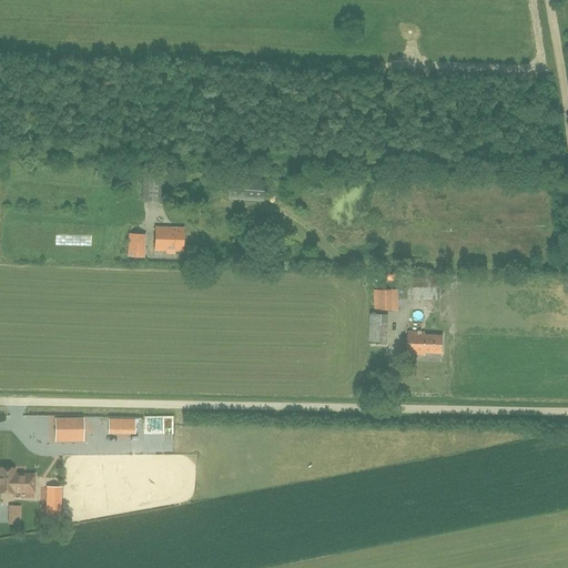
[(128,232),(127,256),(143,256),(144,233),(140,233),(140,226),(138,226),(138,223),(130,223),(130,232),(128,232)]
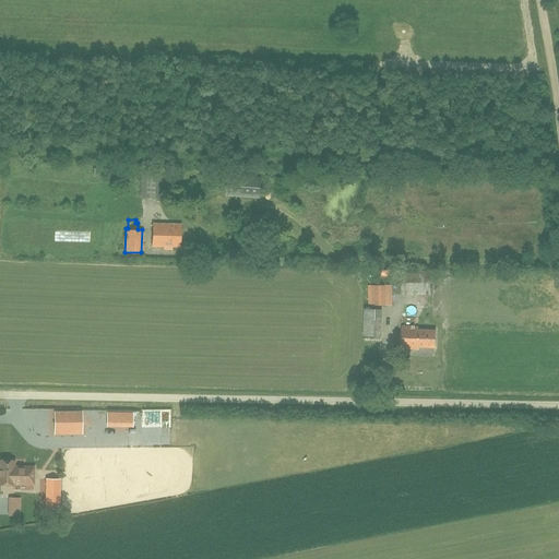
[(179,248),(180,225),(153,224),(152,247),(164,247),(164,249),(171,249),(171,247),(179,248)]
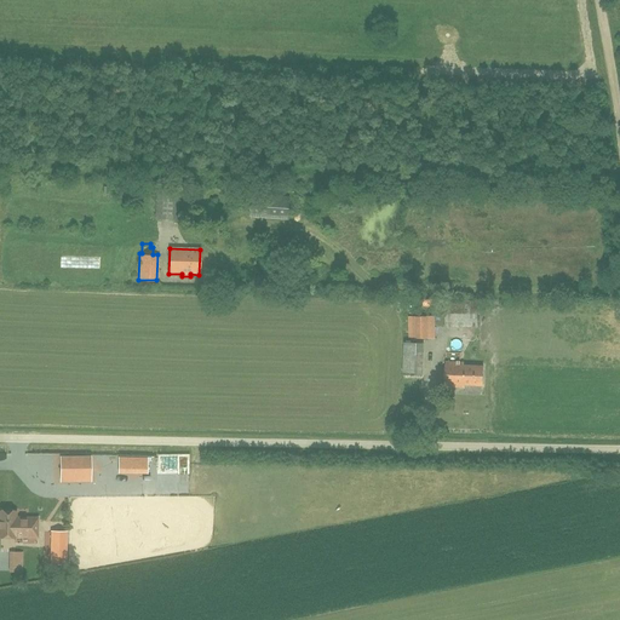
[(445,320),(477,320),(477,302),(445,302),(445,320)]
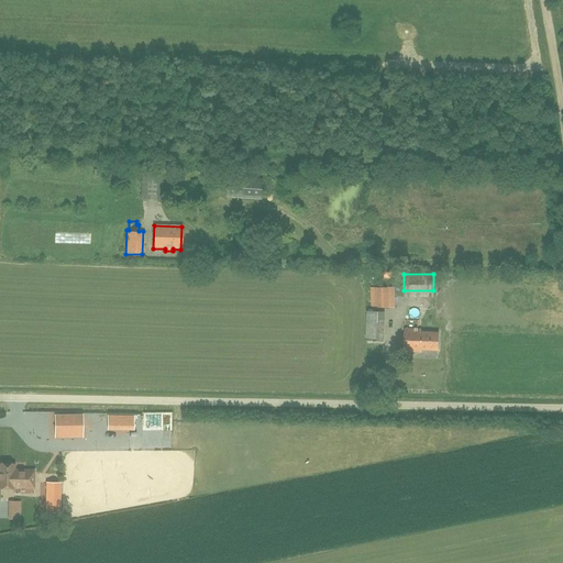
[(372,308),(395,308),(395,288),(372,288),(372,308)]
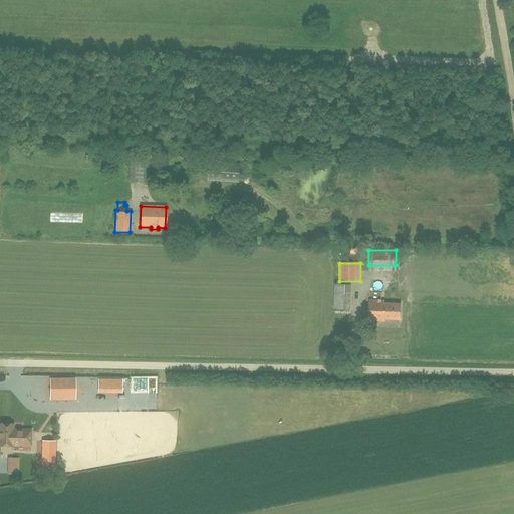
[(350,312),(350,302),(345,302),(346,285),(335,285),(334,311),(350,312)]
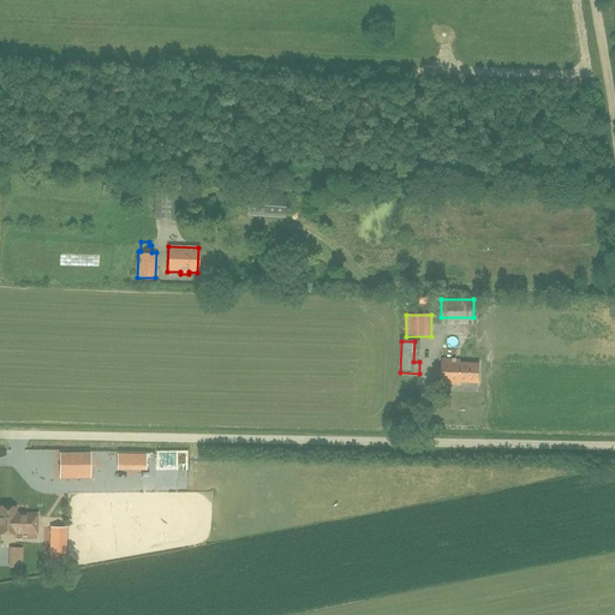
[(478,383),(479,364),(460,363),(460,360),(442,360),(441,384),(460,386),(460,382),(478,383)]
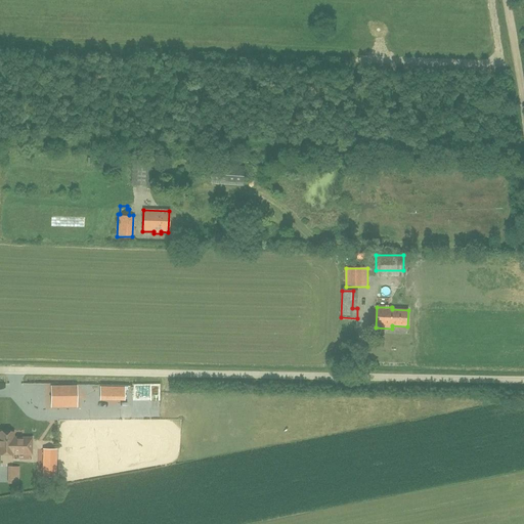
[(76,405),(76,387),(51,387),(51,405),(76,405)]
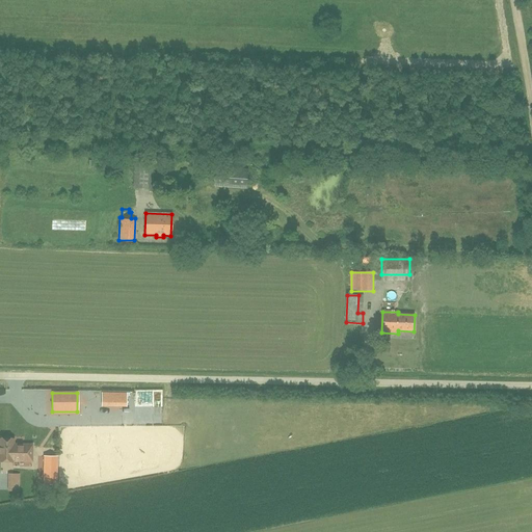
[(127,393),(102,394),(102,405),(127,404),(127,393)]
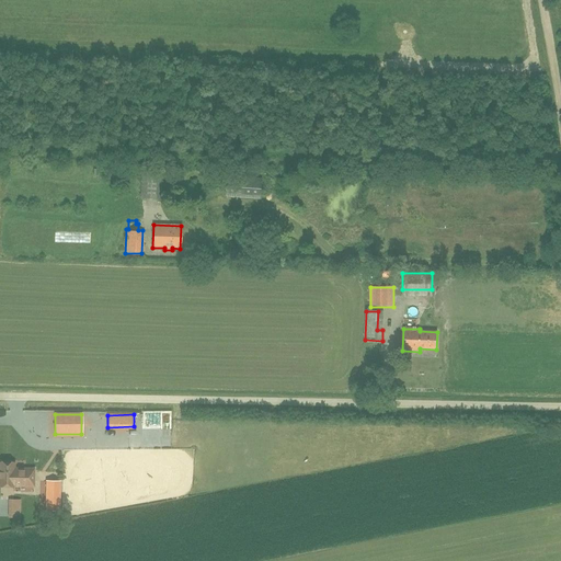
[(55,443),(55,433),(33,434),(33,444),(55,443)]
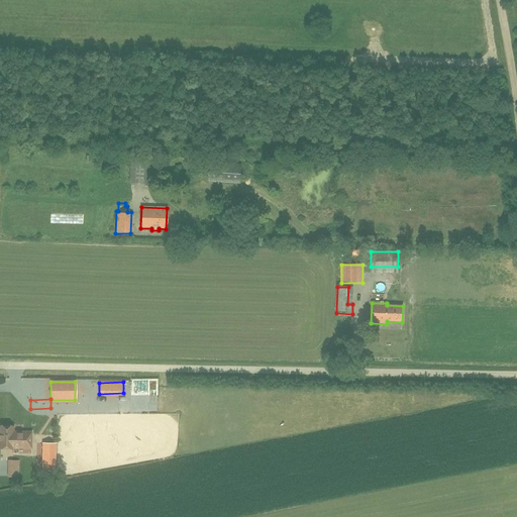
[(31,448),(31,432),(13,432),(13,427),(0,426),(0,434),(0,433),(0,447),(13,448),(13,447),(31,448)]
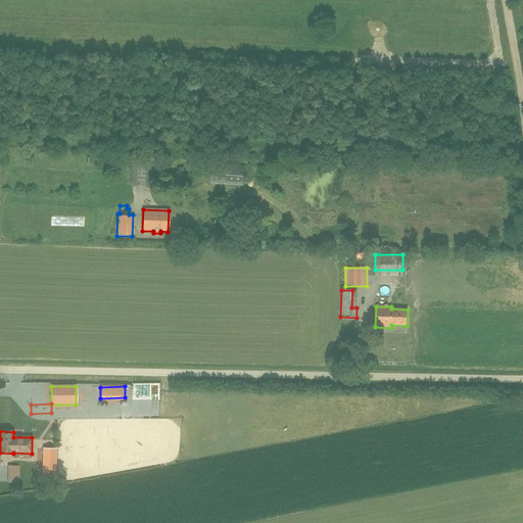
[(43,463),(43,476),(55,476),(55,463),(43,463)]
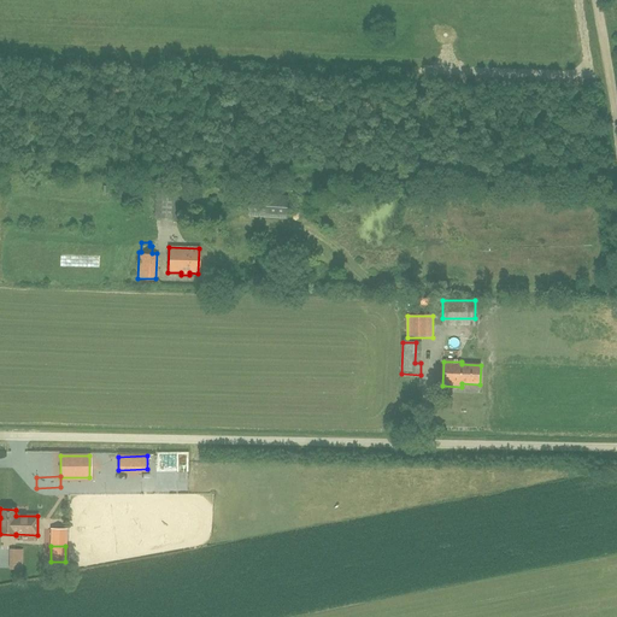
[(23,568),(23,559),(24,548),(11,547),(10,568),(23,568)]
